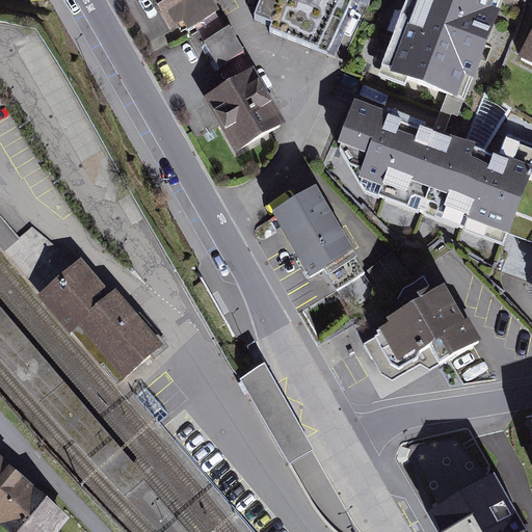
[(214,0),(154,0),(171,29),(184,22),(188,29),(221,10),(214,0)]
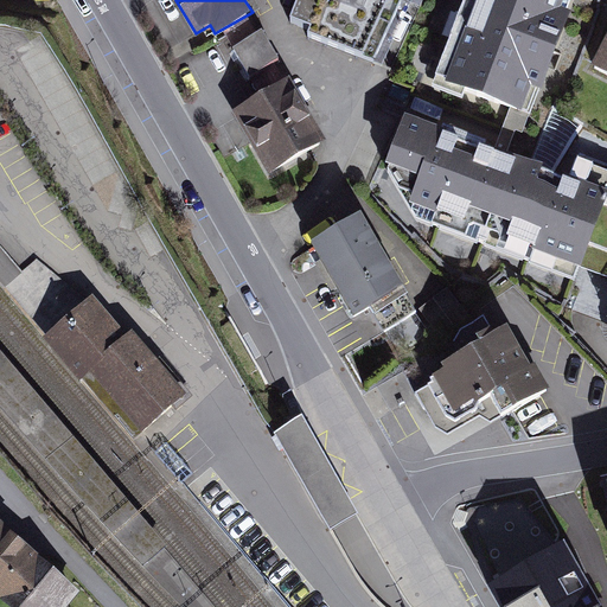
[(296,0),(288,23),(308,30),(305,38),(375,65),(403,0),(296,0)]
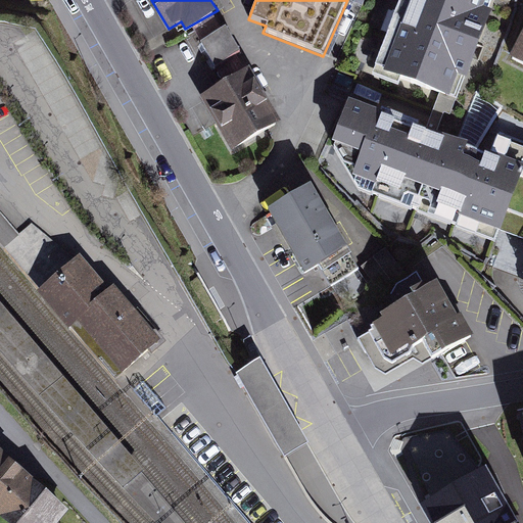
[(494,0),(423,0),(392,91),(465,115),(504,3),(494,0)]
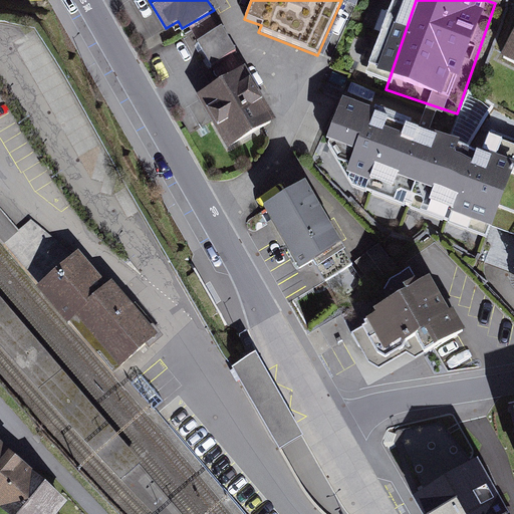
[(222,25),(197,39),(212,64),(237,49),(222,25)]
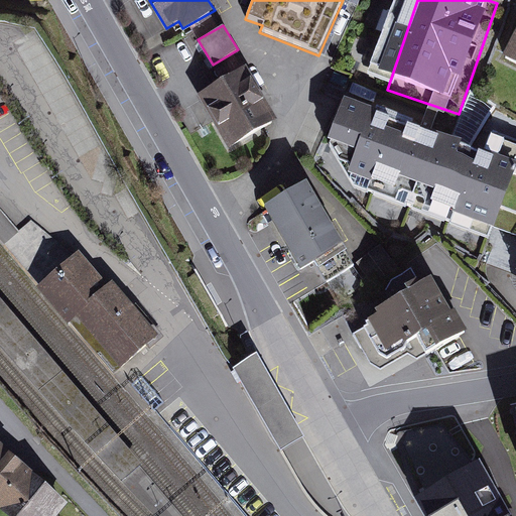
[(246,66),(197,94),(228,147),(277,119),(246,66)]
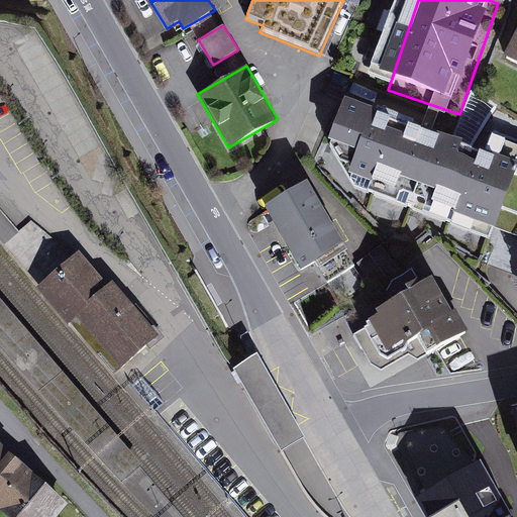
[(516,143),(496,136),(485,166),(346,109),(332,148),(357,190),(494,239),(498,230),(516,236),(516,143)]
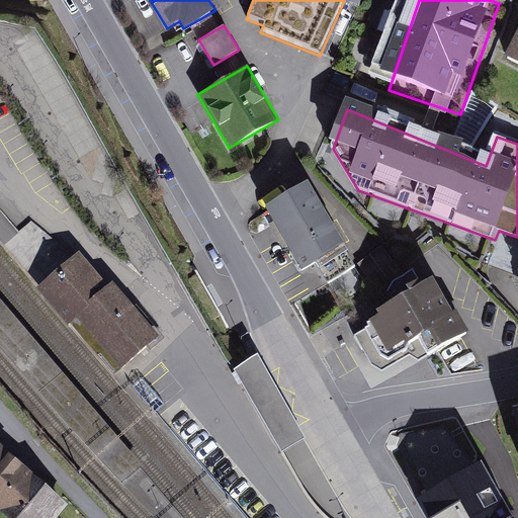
[(309,179),(264,205),(303,271),(317,263),(329,283),(358,266),(309,179)]
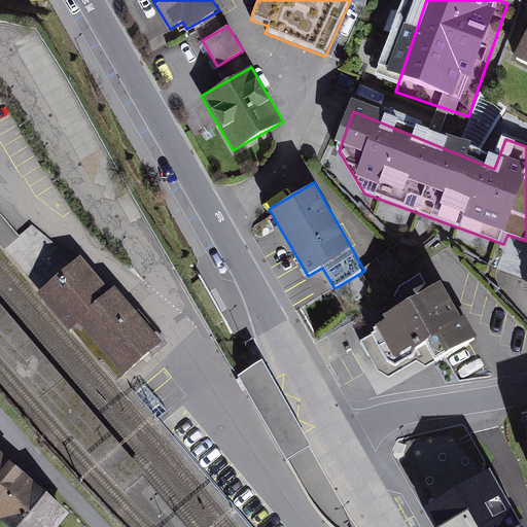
[(81,255),(37,292),(69,330),(78,322),(123,375),(163,342),(114,285),(110,289),(81,255)]
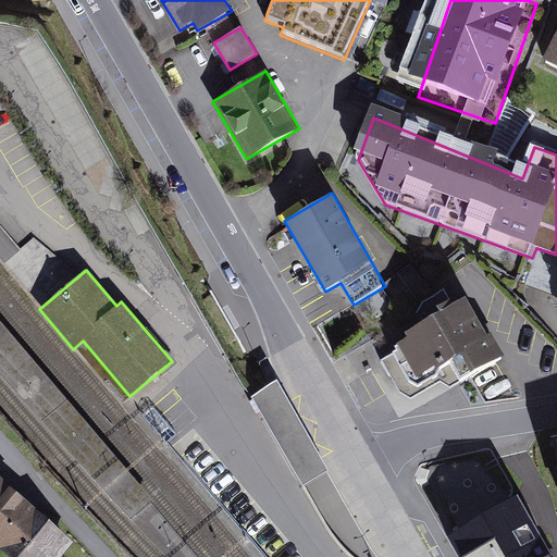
[(461,311),(379,358),(400,396),(411,401),(441,383),(453,390),(493,366),(461,311)]
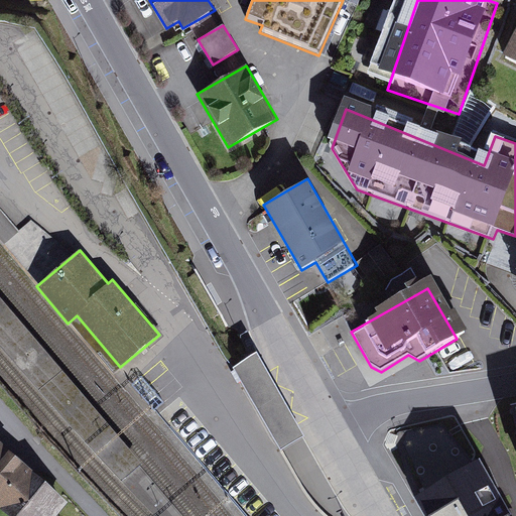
[(0,302),(0,345),(92,449),(121,482),(140,466),(0,302)]
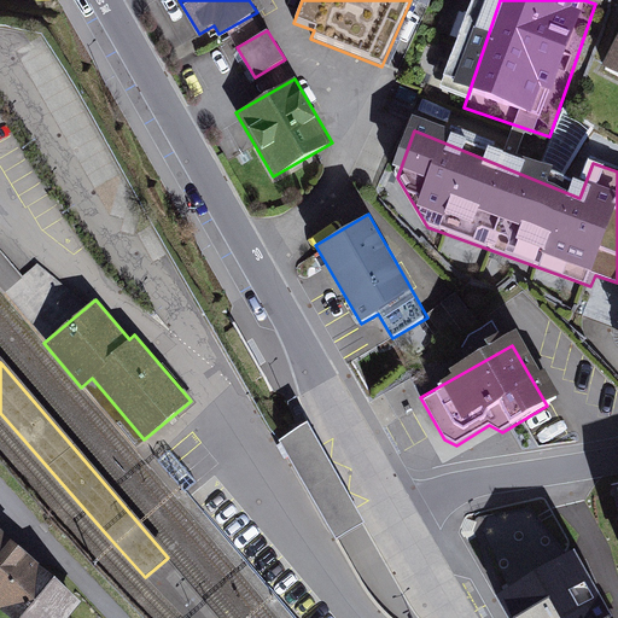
[(366,524),(308,421),(279,441),(336,541),(366,524)]
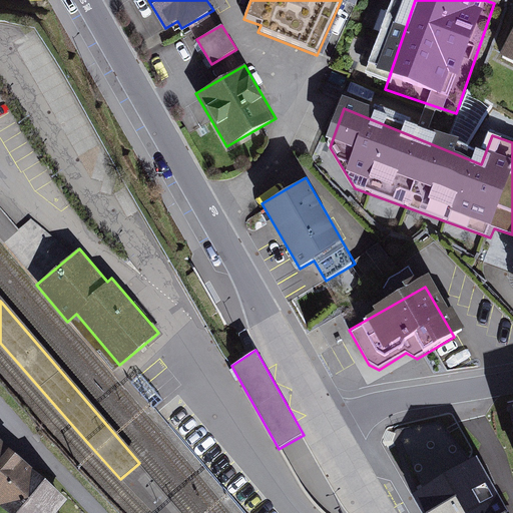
[(512,408),(504,410),(512,453),(512,408)]
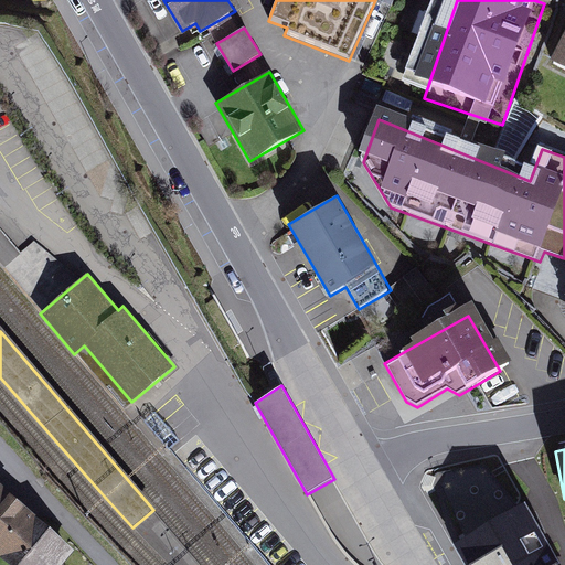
[(499,477),(448,503),(472,544),(454,553),(459,564),(561,564),(533,514),(524,512),(499,477)]
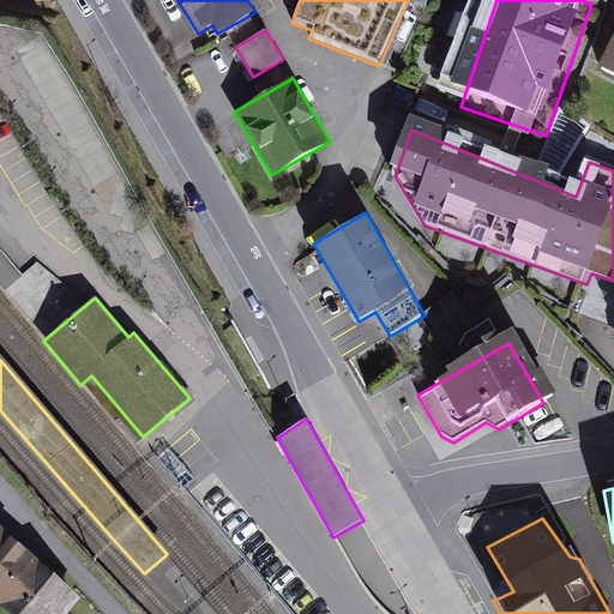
[(67,613),(74,606),(0,541),(0,603),(12,613),(67,613)]
